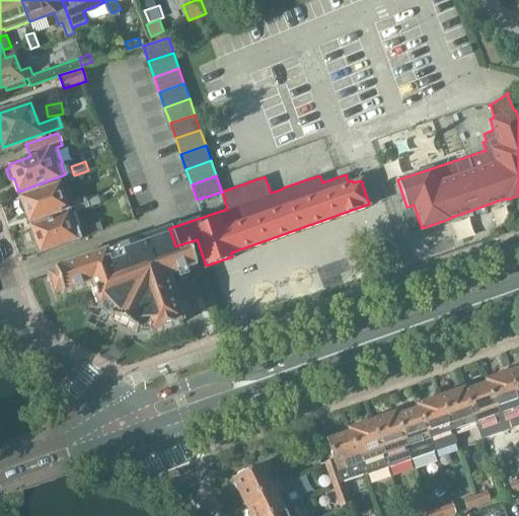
[(60,183),(21,197),(21,199),(19,200),(20,207),(24,212),(25,211),(29,222),(72,207),(69,197),(65,199),(60,183)]
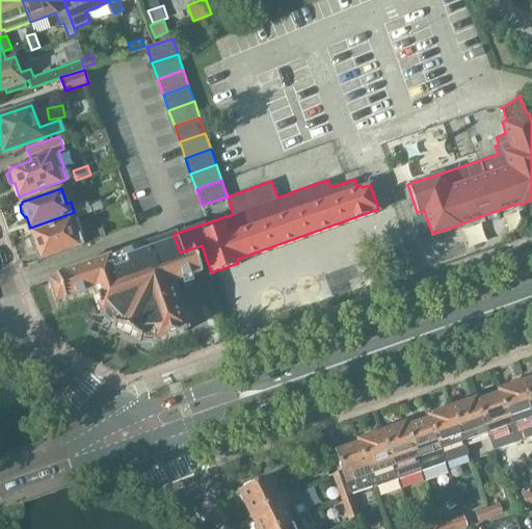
[(99,199),(89,202),(91,210),(102,206),(99,199)]
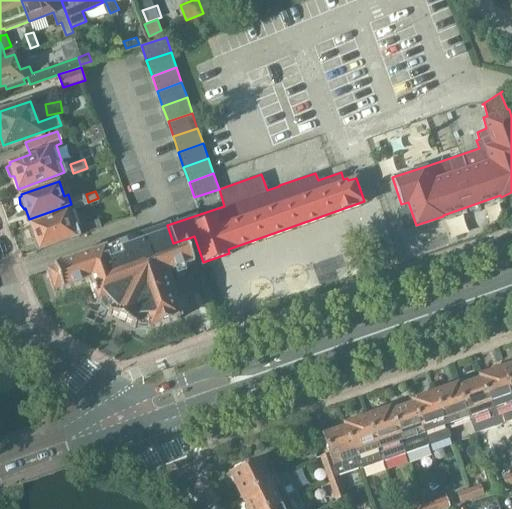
[(86,194),(73,199),(76,206),(88,202),(86,194)]
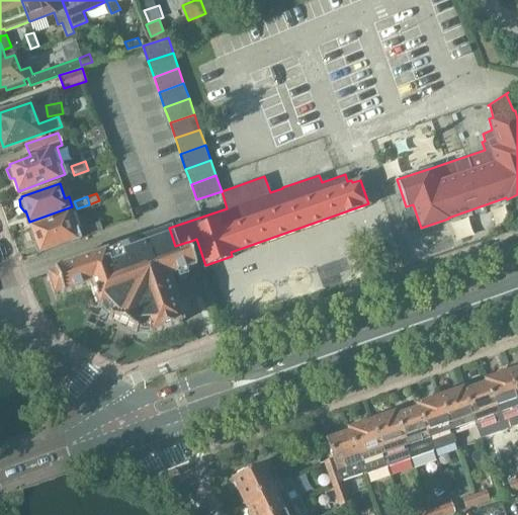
[(412,206),(403,209),(410,229),(419,226),(412,206)]
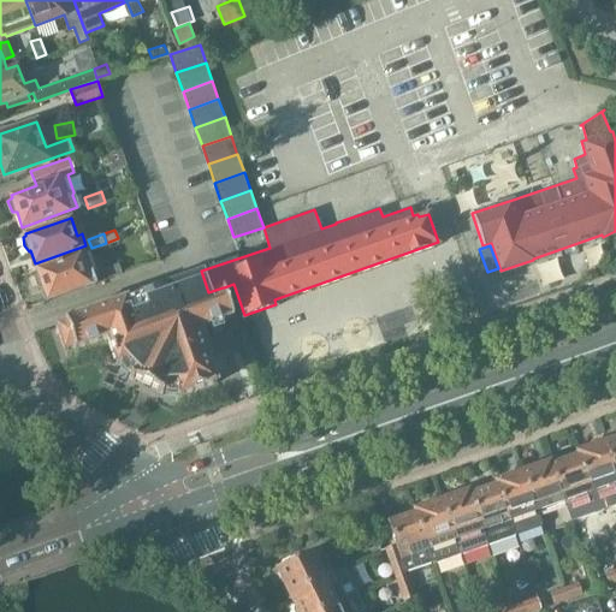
[(48,298),(96,280),(93,269),(96,268),(89,249),(36,268),(37,271),(35,274),(39,285),(43,285),(48,298)]
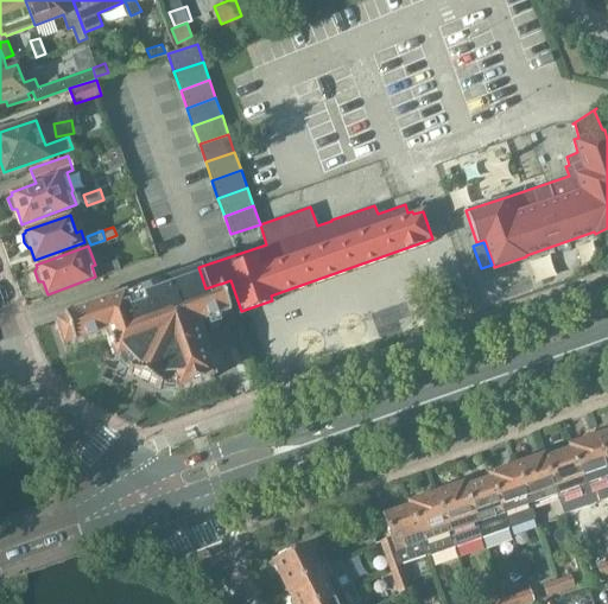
[(105,262),(108,272),(108,273),(120,268),(116,259),(105,262)]
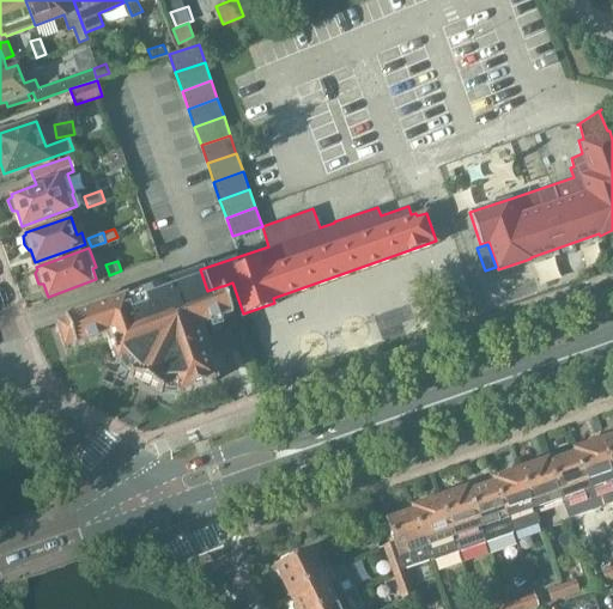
[(76,346),(83,343),(108,335),(117,361),(123,359),(126,366),(133,369),(129,375),(163,390),(165,385),(171,388),(173,388),(178,385),(180,391),(216,378),(213,372),(223,370),(217,353),(208,357),(206,352),(208,352),(199,324),(231,314),(223,286),(222,286),(207,291),(200,269),(145,288),(114,299),(64,317),(65,318),(55,322),(65,347),(76,345),(76,346)]
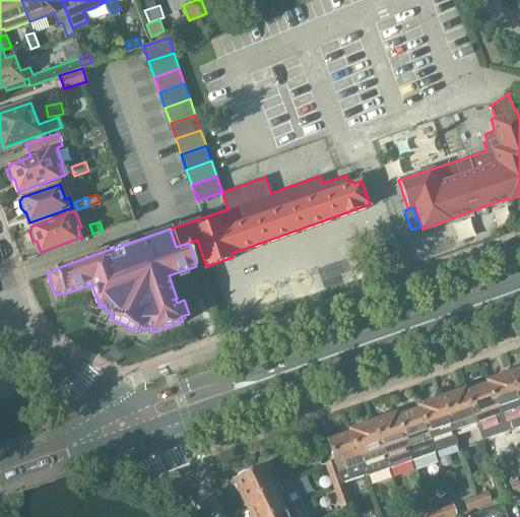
[(519,406),(519,393),(512,371),(501,375),(497,373),(491,375),(489,379),(501,413),(519,406)]
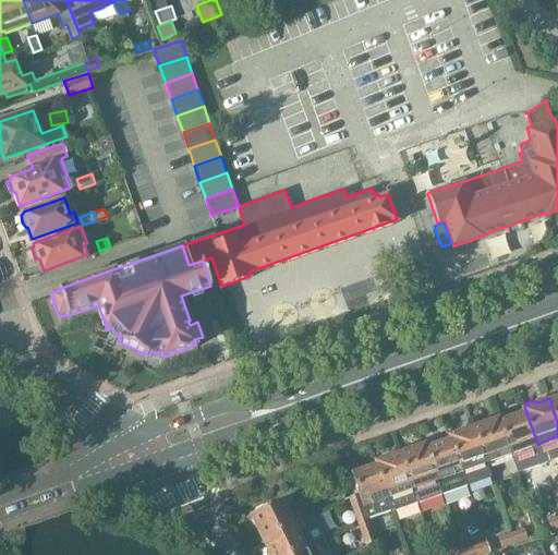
[(513,453),(537,444),(524,407),(507,413),(508,417),(501,419),(513,453)]
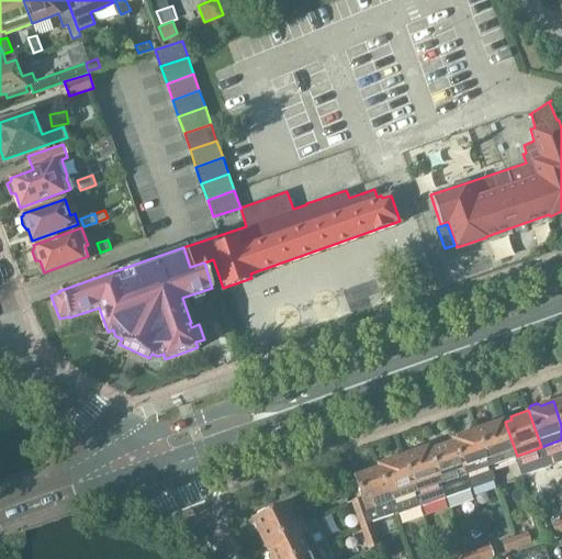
[(492,465),(517,456),(505,422),(503,423),(502,420),(492,423),(486,421),(481,423),(479,427),(478,427),(492,465)]
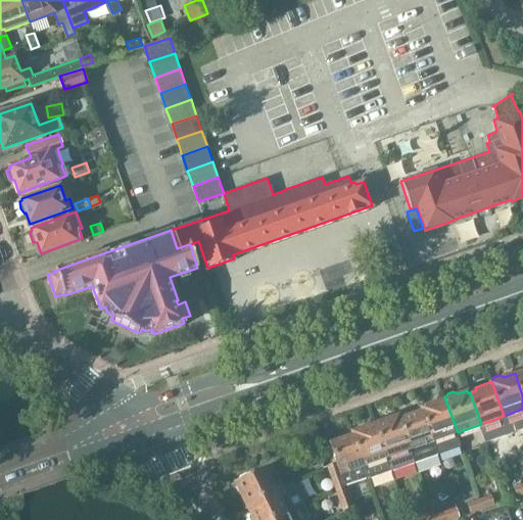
[(442,437),(458,432),(444,397),(441,398),(437,396),(432,398),(430,403),(423,406),(438,450),(446,447),(442,437)]
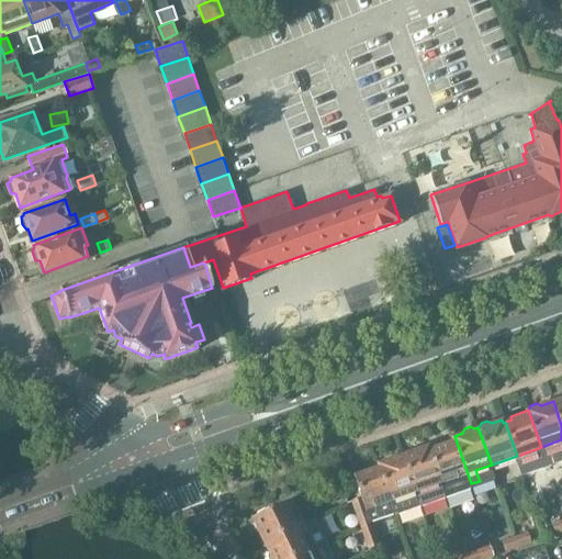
[(428,445),(446,495),(469,487),(469,484),(471,483),(454,436),(452,437),(453,440),(445,444),(444,440),(428,445)]
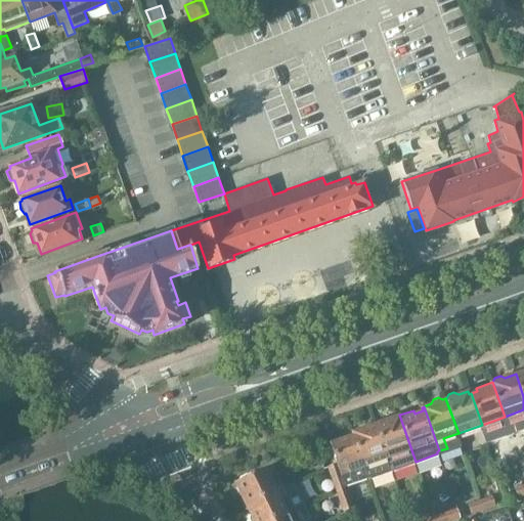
[(378,423),(393,469),(416,462),(399,415),(397,416),(393,414),(387,416),(385,420),(378,423)]
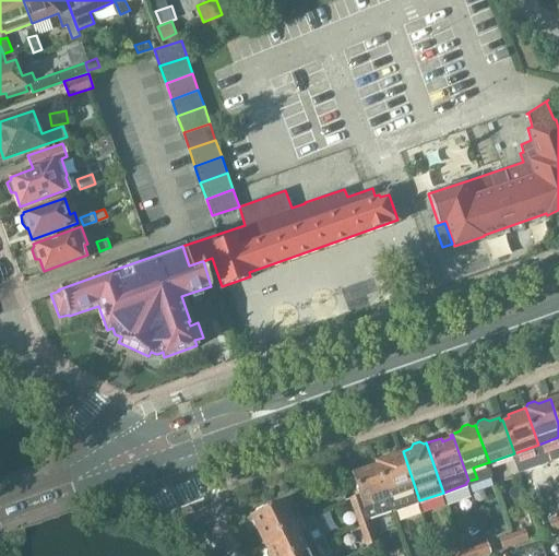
[(394,508),(395,509),(419,500),(403,451),(391,454),(387,452),(380,456),(378,460),(394,508)]
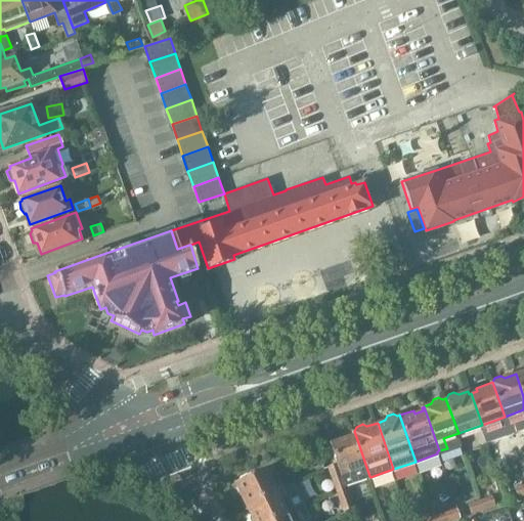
[(354,431),(345,434),(343,438),(330,443),(337,462),(341,474),(345,484),(369,476),(354,431)]
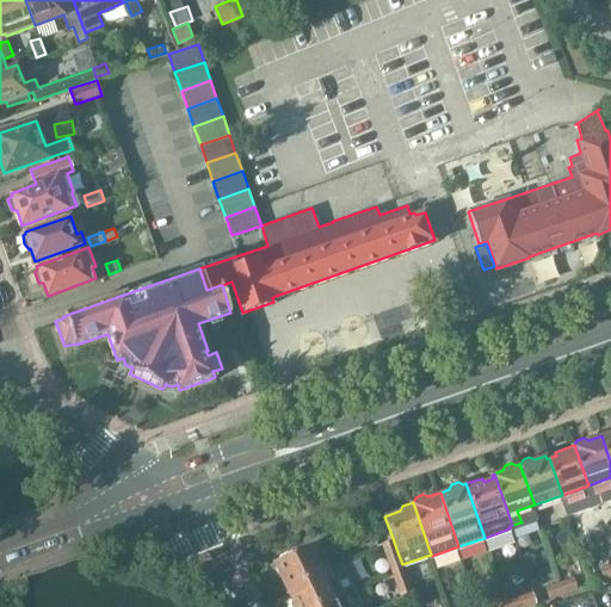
[(388,556),(397,552),(393,538),(383,540),(388,556)]
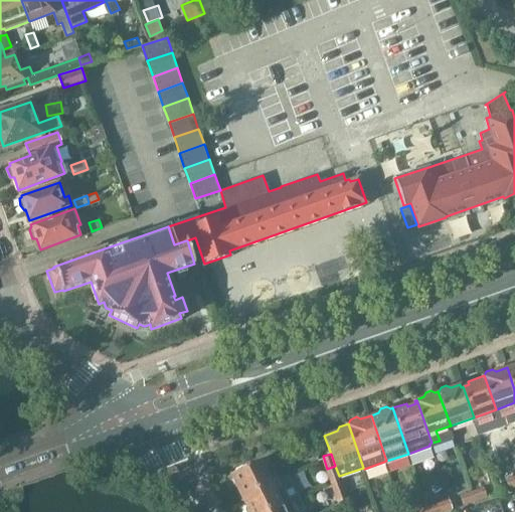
[(279,480),(268,456),(247,466),(243,465),(237,468),(235,471),(231,473),(242,497),(279,480)]
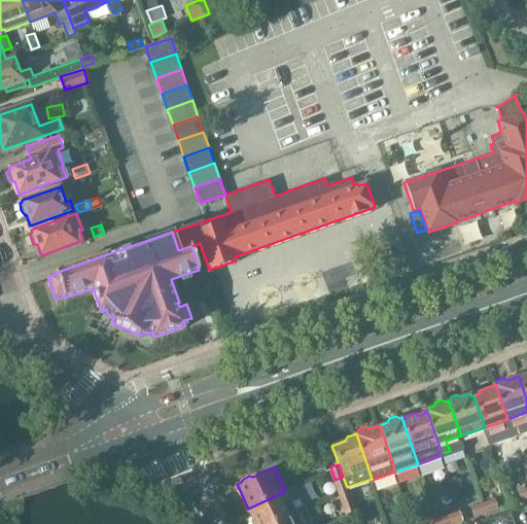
[(335,480),(340,492),(348,489),(347,487),(343,477),(335,480)]
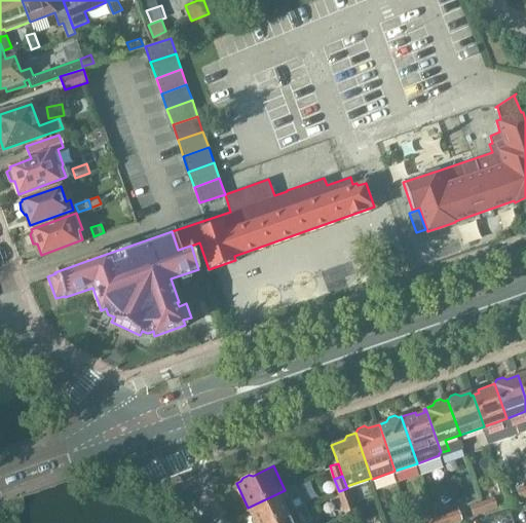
[(525,495),(525,484),(516,488),(520,498),(525,495)]
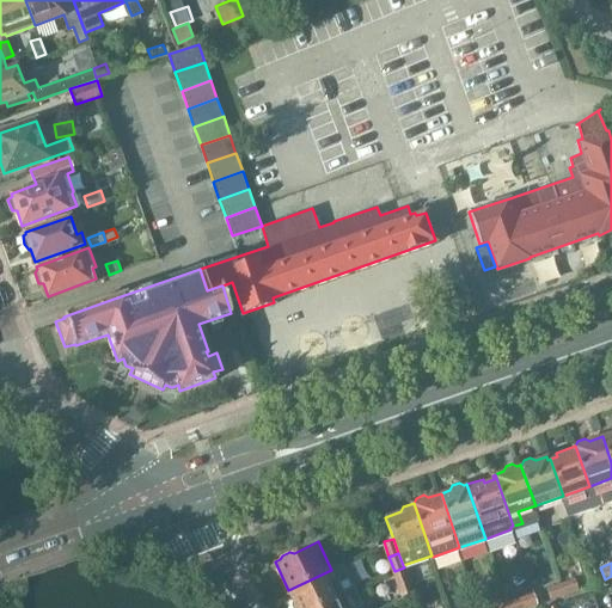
[(575,564),(550,571),(552,582),(579,575),(575,564)]
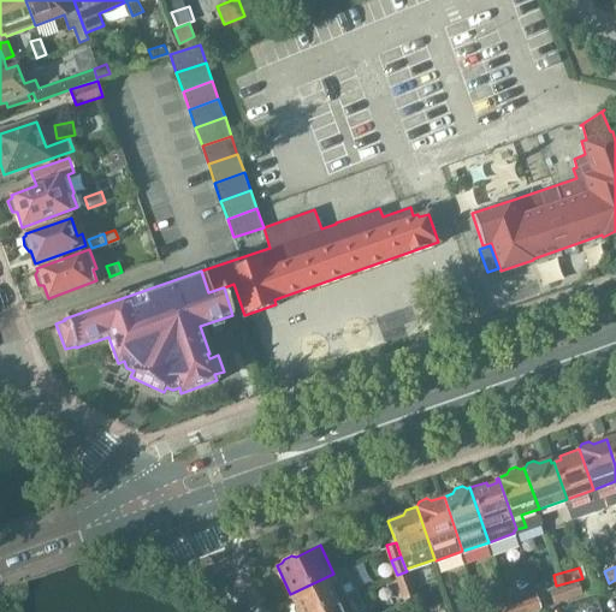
[(343,569),(333,574),(290,594),(295,604),(294,607),(295,611),(319,611),(347,599),(339,586),(349,581),(343,569)]
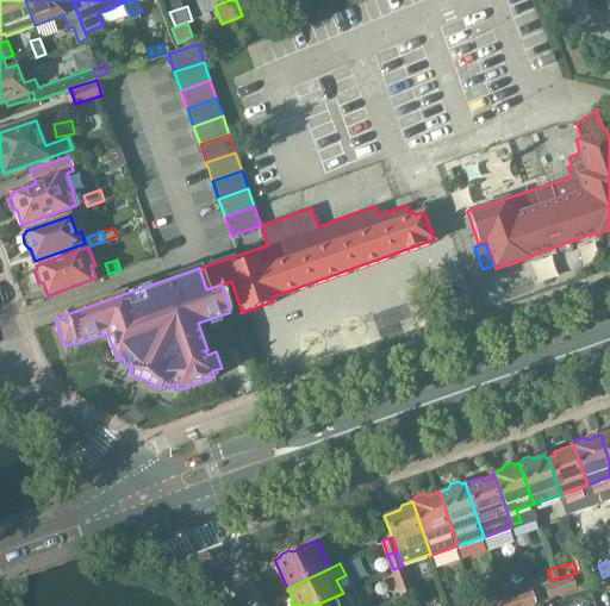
[(393,569),(397,581),(408,579),(403,566),(393,569)]
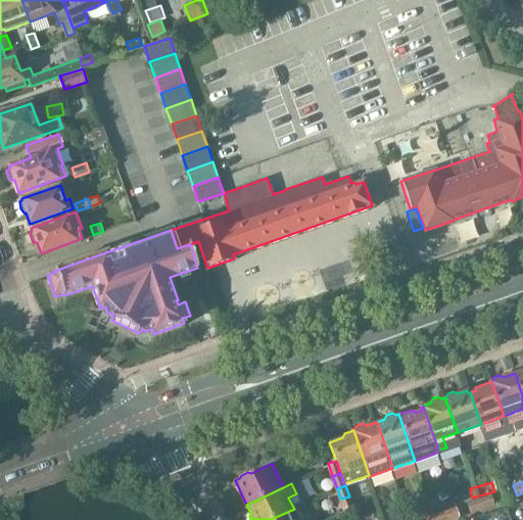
[(493,503),(490,493),(479,498),(482,508),(493,503)]
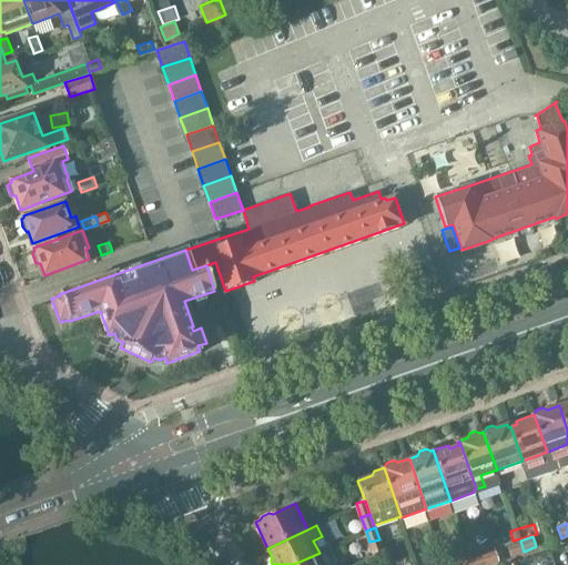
[(465,557),(500,546),(497,537),(462,548),(465,557)]
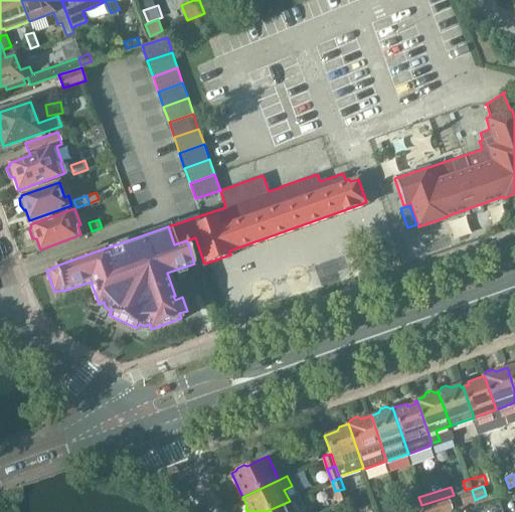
[(344,489),(335,491),(339,502),(347,499),(344,489)]
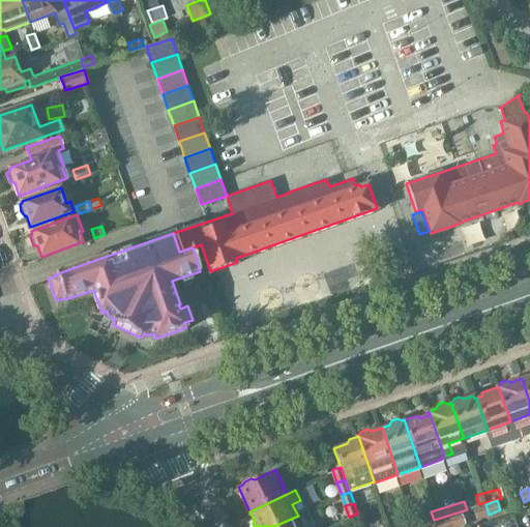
[(486,504),(473,509),(476,519),(489,515),(486,504)]
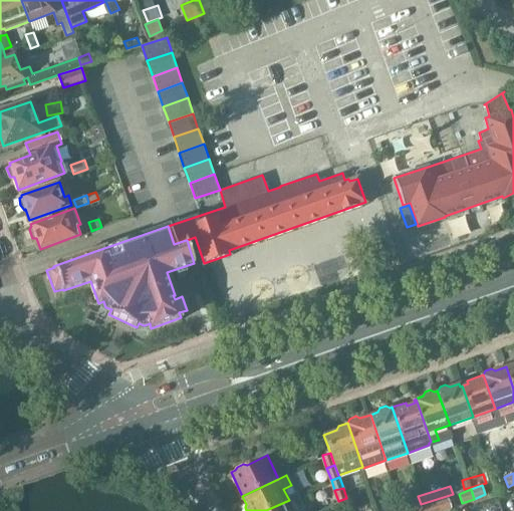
[(425,505),(427,510),(438,510),(451,506),(448,497),(425,505)]
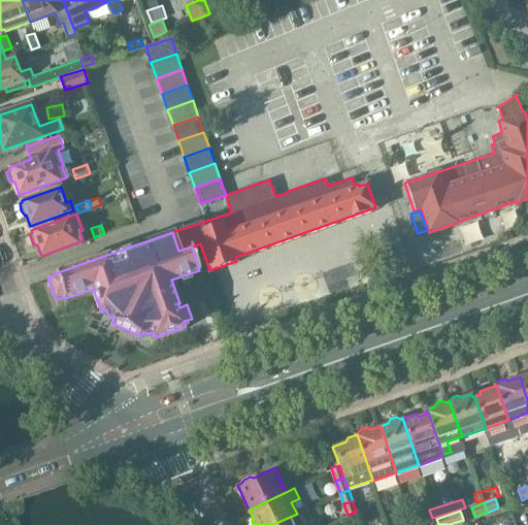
[(301,524),(297,514),(273,524),(314,524),(311,521),(303,524),(301,524)]
